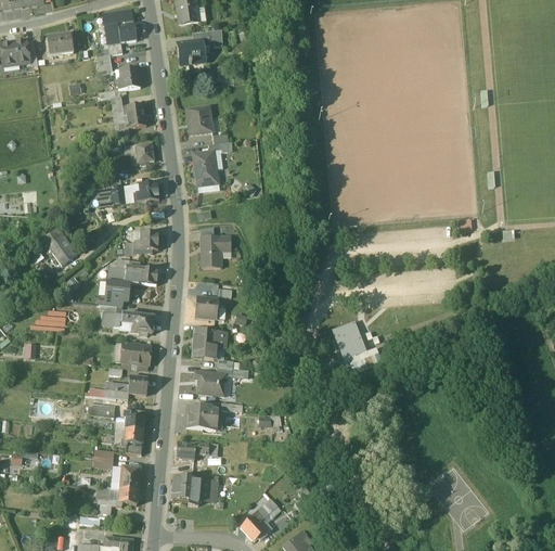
[(176,0),(180,22),(199,18),(196,0),(176,0)]
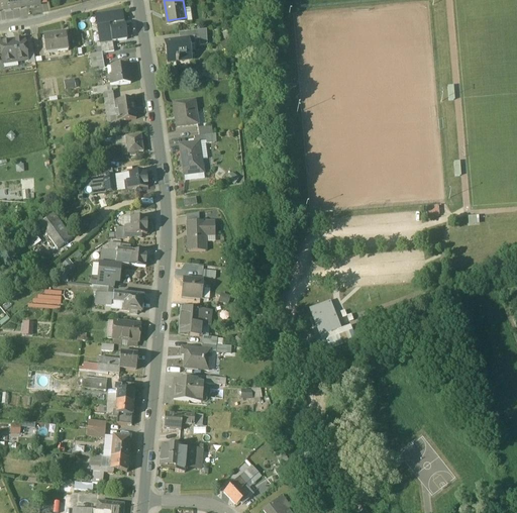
[(96,14),(100,40),(112,38),(127,35),(122,9),(108,11),(96,14)]
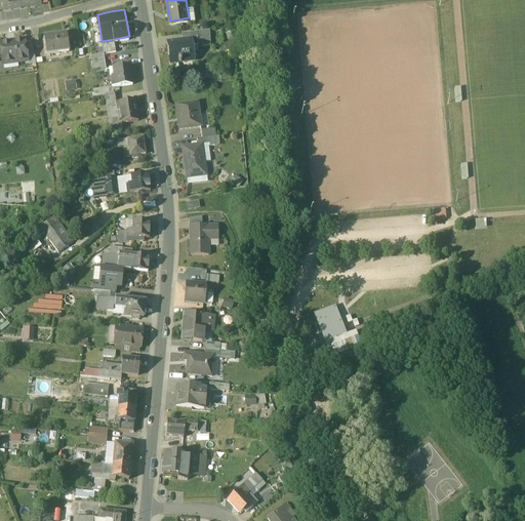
[(209,26),(182,29),(183,36),(189,36),(190,41),(198,40),(197,35),(198,35),(202,35),(203,41),(210,40),(209,26)]
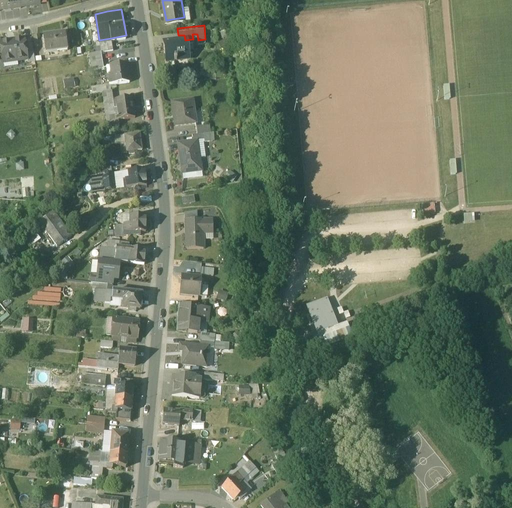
[(65,31),(45,34),(48,50),(68,47),(65,31)]
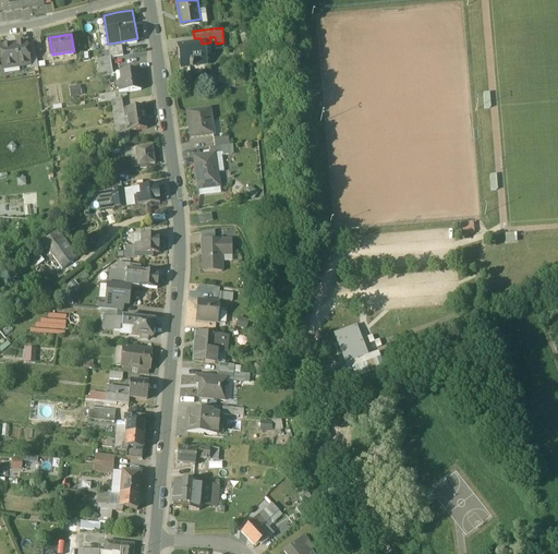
[(34,38),(26,40),(28,56),(36,55),(34,38)]
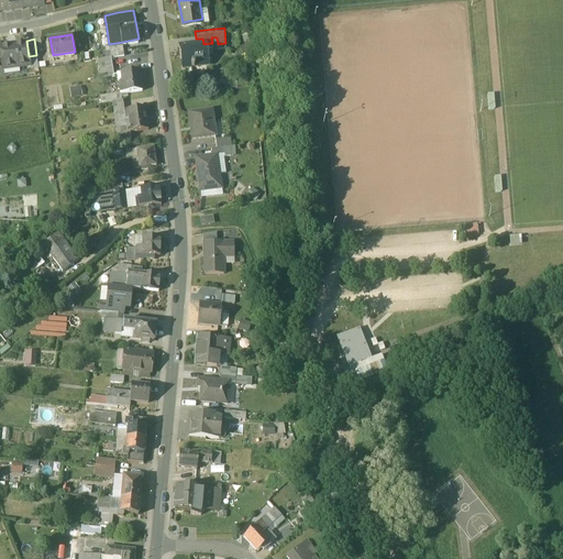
[(196,39),(179,42),(183,64),(191,63),(191,64),(194,63),(206,61),(203,44),(202,39),(196,39)]
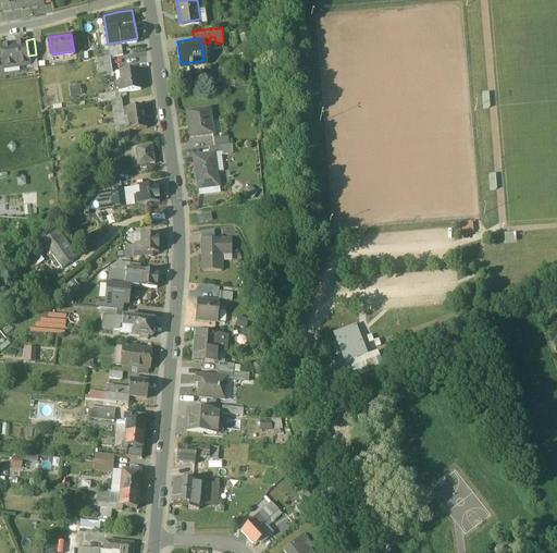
[(26,40),(0,44),(3,64),(17,62),(17,63),(29,61),(28,56),(26,40)]
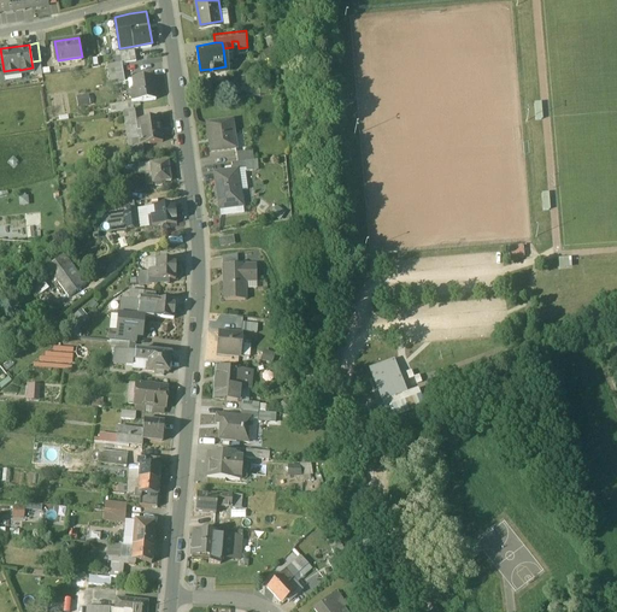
[(134,46),(119,48),(122,60),(136,58),(134,46)]
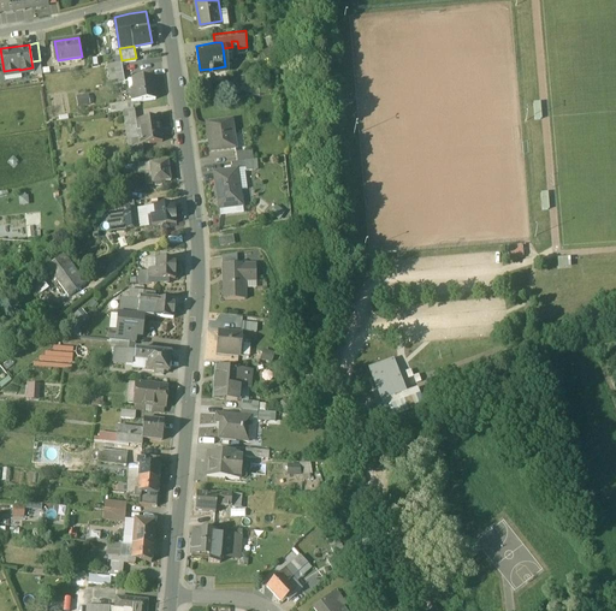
[(152,73),(132,76),(135,89),(131,90),(132,99),(155,95),(152,73)]
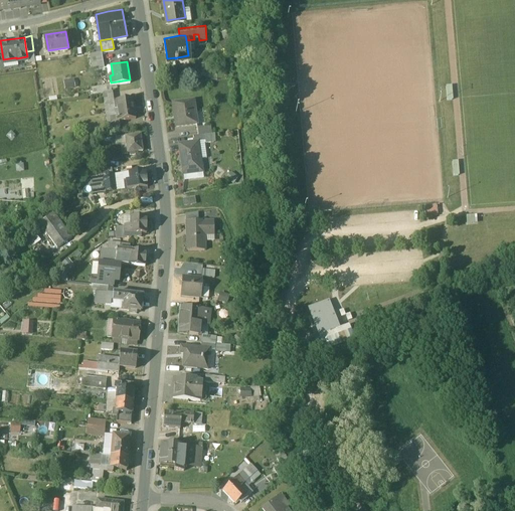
[(75,76),(64,76),(65,86),(75,84),(75,76)]
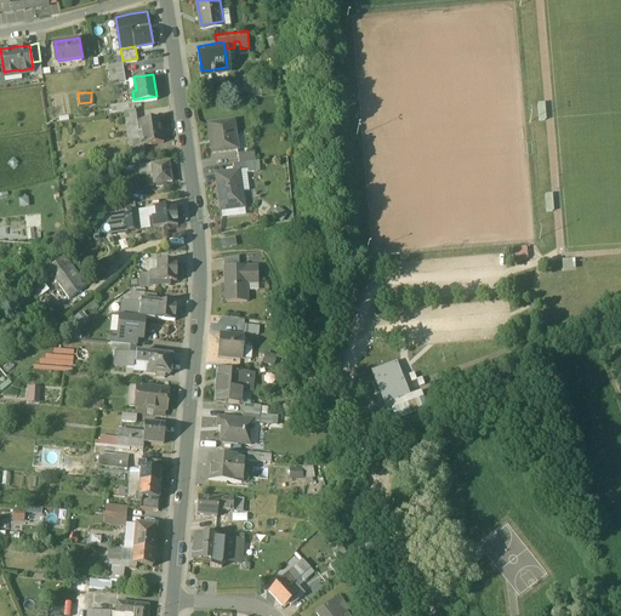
[(160,115),(137,119),(138,127),(141,127),(143,142),(164,140),(160,115)]
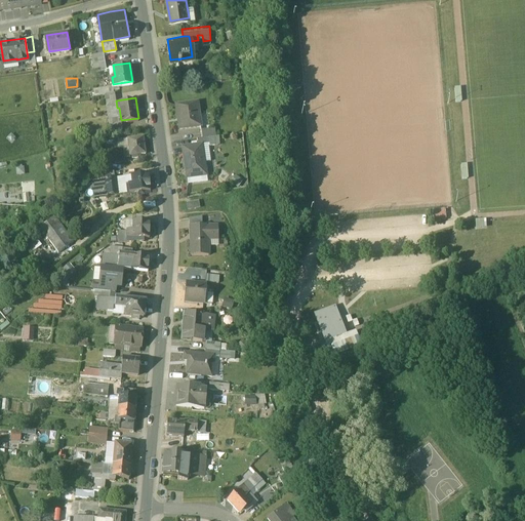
[(197,98),(176,102),(179,125),(201,122),(197,98)]
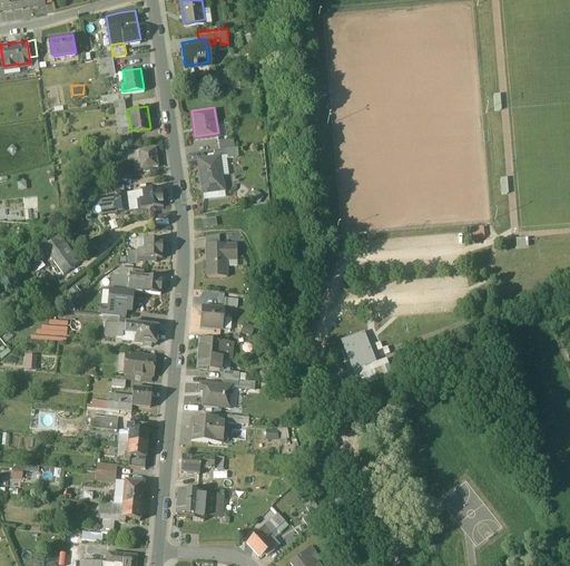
[(126,109),(118,110),(119,118),(127,117),(126,109)]
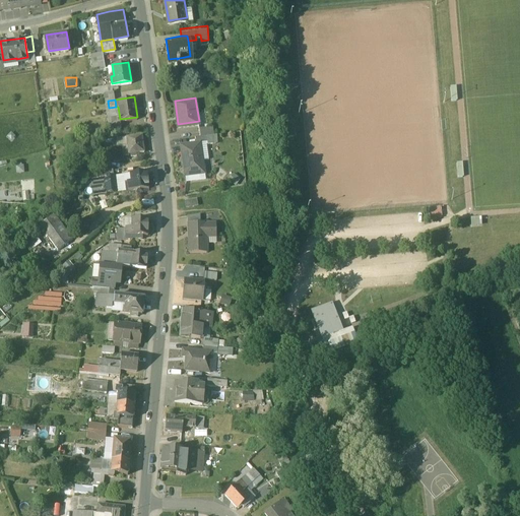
[(211,123),(199,125),(200,133),(208,132),(212,131),(211,123)]
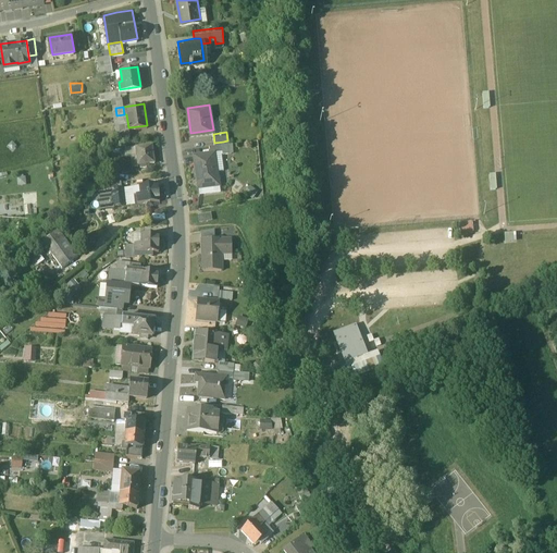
[(152,143),(136,145),(137,154),(138,162),(140,162),(140,166),(146,164),(146,161),(155,160),(152,143)]
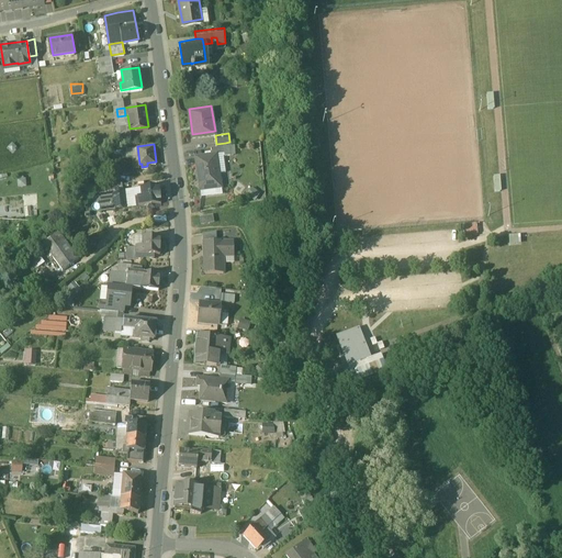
[(137,146),(126,148),(127,156),(138,155),(137,146)]
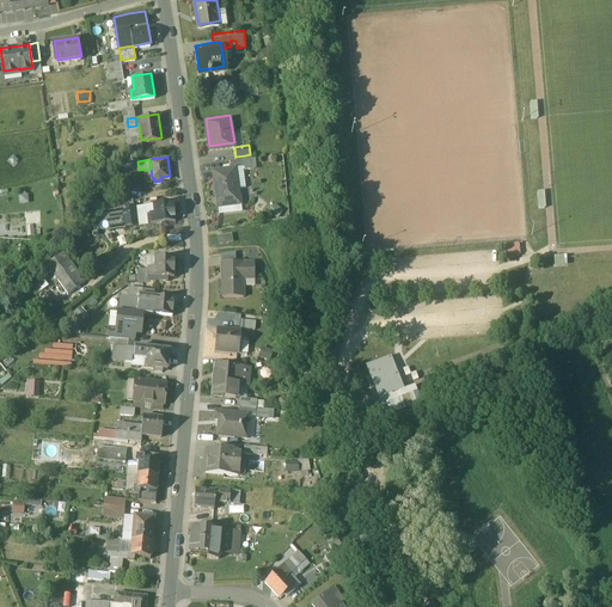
[(231,165),(216,166),(218,172),(213,173),(216,201),(240,197),(237,164),(236,164),(231,165)]
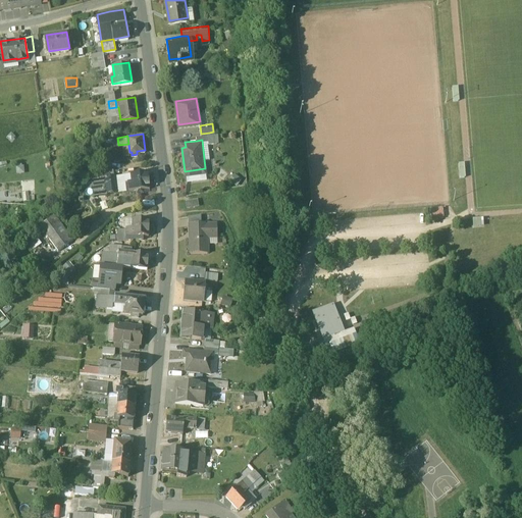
[(132,182),(125,182),(126,190),(136,189),(136,192),(143,191),(143,188),(149,187),(147,170),(131,172),(132,182)]
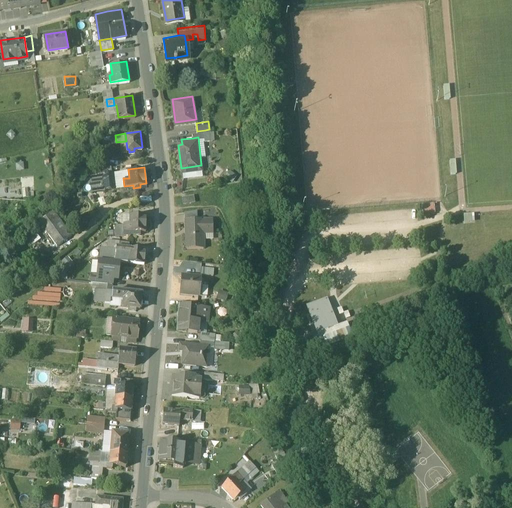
[(114,171),(102,173),(103,180),(104,188),(115,187),(114,171)]
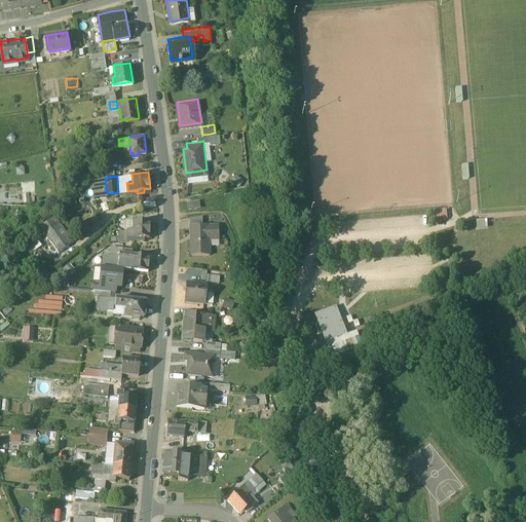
[(107,200),(100,203),(106,218),(113,216),(107,200)]
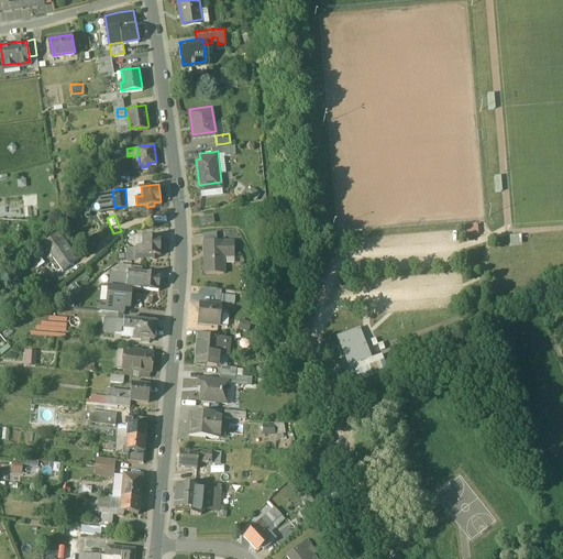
[(465,231),(479,230),(478,219),(465,220),(465,231)]
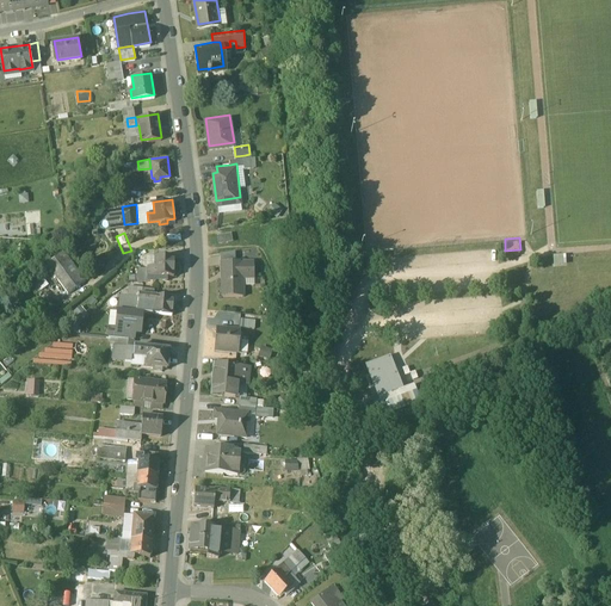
[(235,248),(221,251),(221,260),(222,260),(222,259),(235,259),(235,248)]
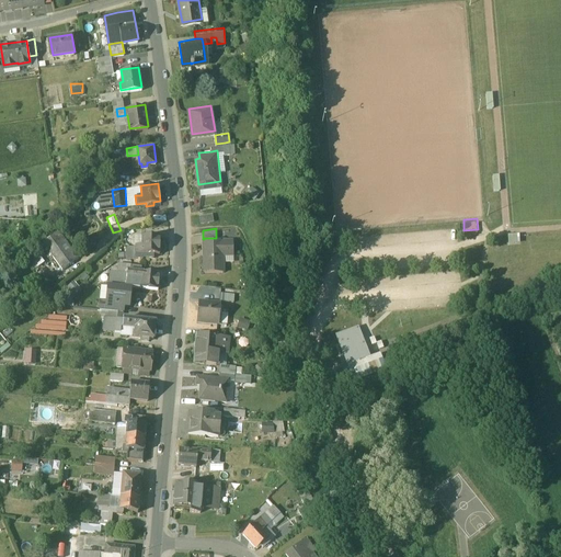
[(507,230),(508,240),(521,239),(519,230),(507,230)]
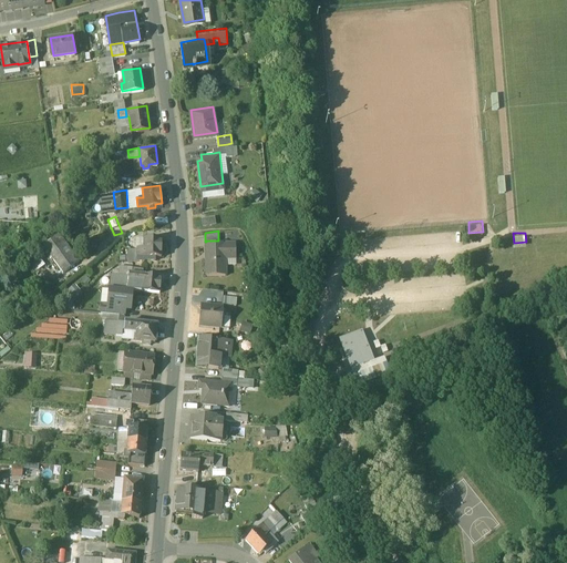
[(60,234),(44,244),(61,269),(76,258),(60,234)]
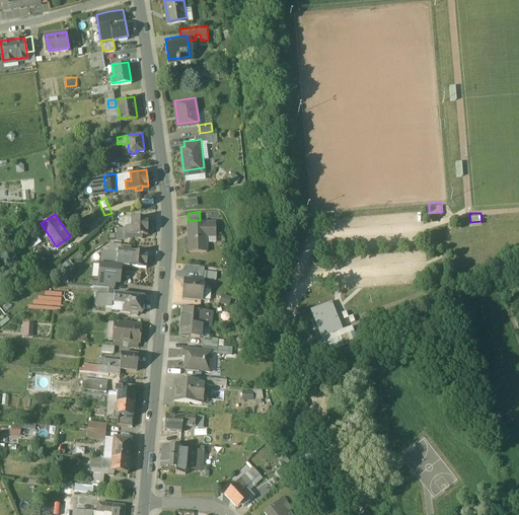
[(148,217),(131,217),(131,225),(126,225),(125,226),(125,233),(135,233),(135,237),(142,237),(142,233),(147,233),(148,217)]
